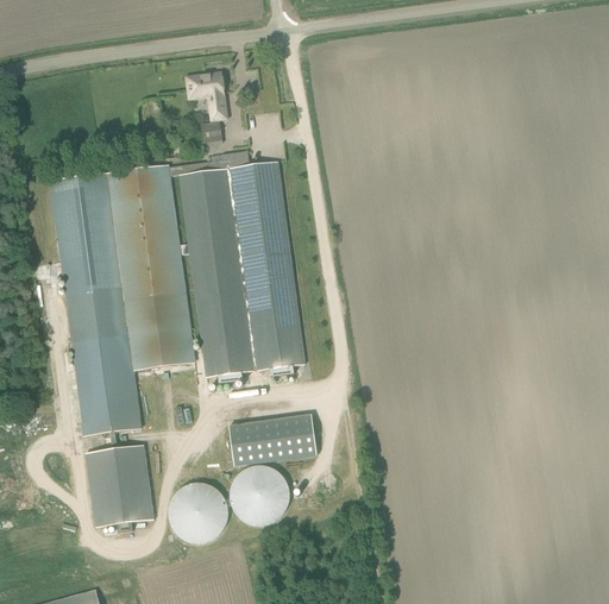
[(195,75),(186,76),(187,88),(196,87),(198,93),(206,92),(209,118),(227,115),(224,89),(221,71),(195,75)]
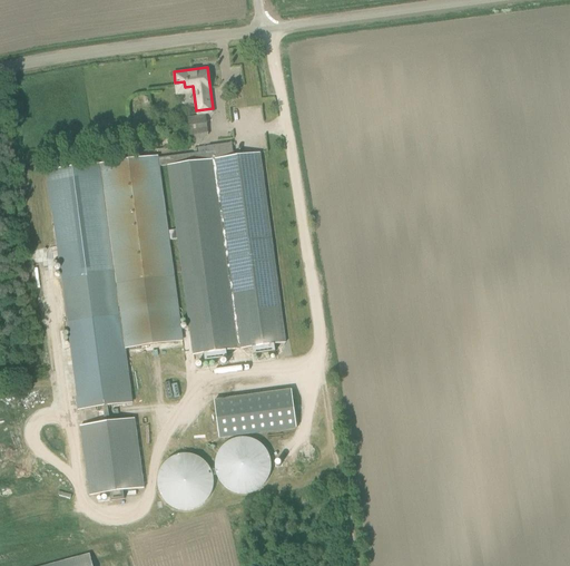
[(208,132),(206,111),(187,114),(190,142),(202,140),(208,132)]
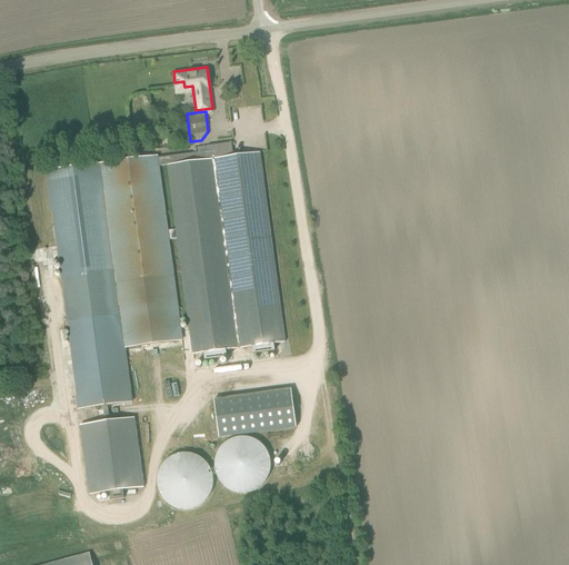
[(231,138),(230,138),(230,139),(207,141),(207,147),(46,167),(60,288),(61,288),(62,301),(58,301),(59,315),(65,314),(77,406),(103,403),(108,403),(132,399),(126,345),(182,337),(169,236),(177,235),(192,350),(203,349),(205,356),(226,353),(225,346),(251,343),(252,350),(275,347),(273,340),(286,338),(260,149),(233,152),(231,138)]
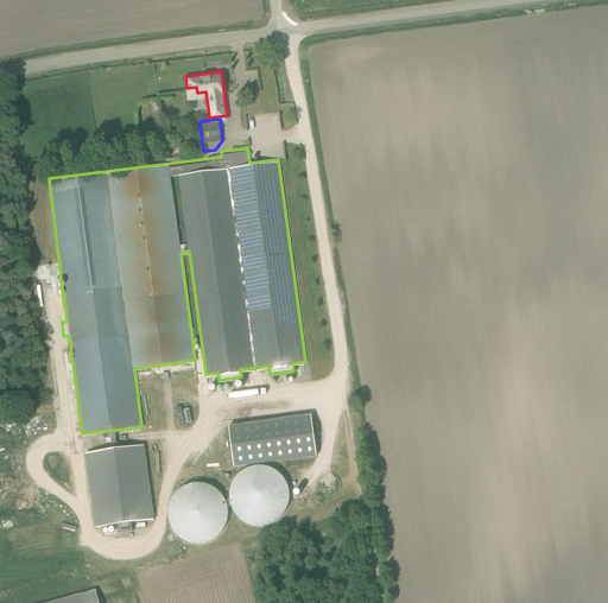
[(311,412),(228,423),(234,463),(316,452),(311,412)]
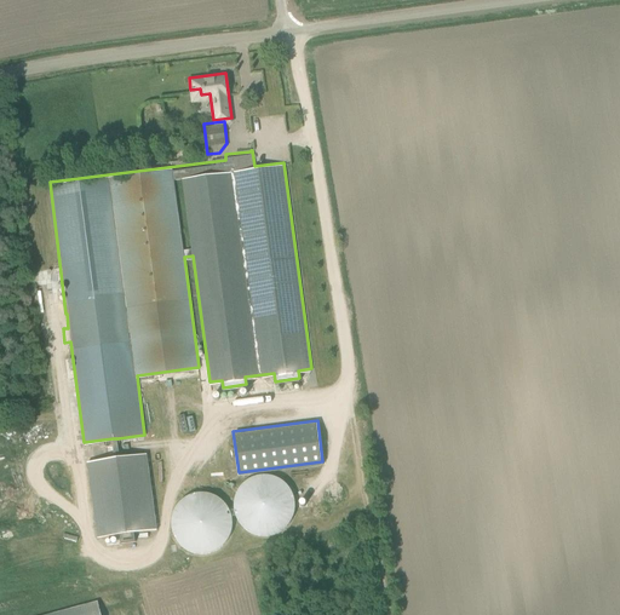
[(114,455),(87,459),(97,534),(120,532),(121,540),(135,538),(133,529),(156,527),(147,450),(119,454),(118,438),(113,438),(114,455)]
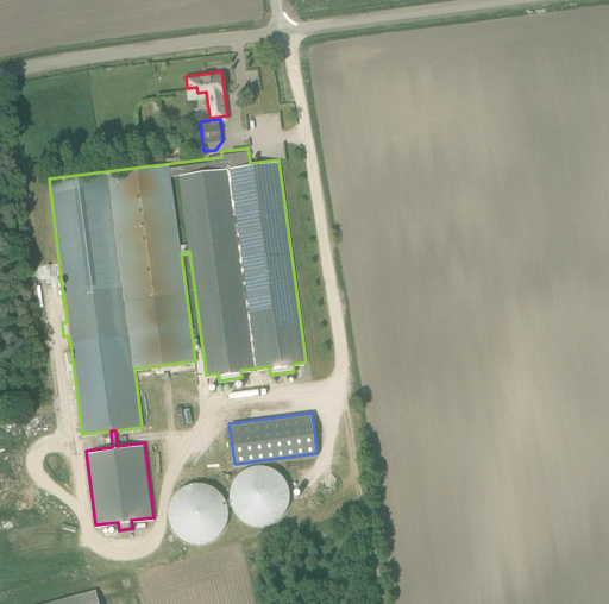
[(179,540),(227,534),(221,479),(173,485),(179,540)]
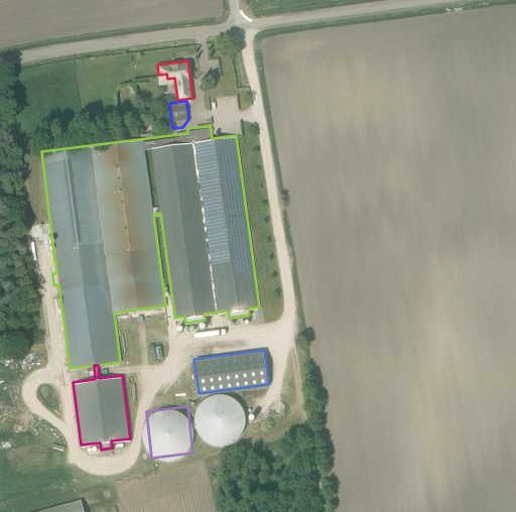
[(85,511),(81,498),(26,511),(85,511)]
